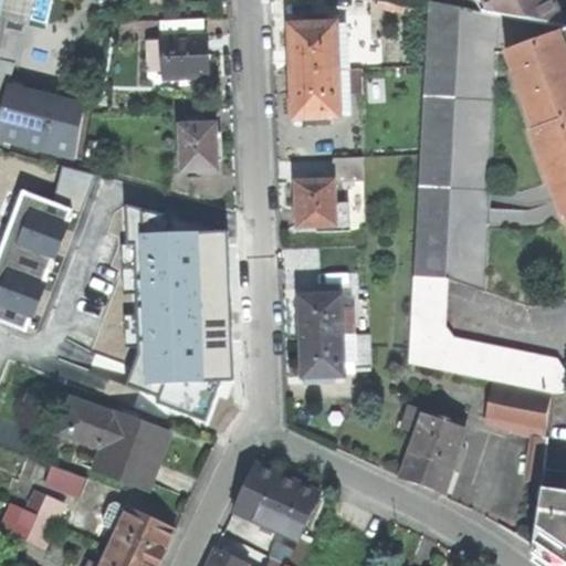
[(0,0),(0,13),(24,19),(29,20),(32,0),(0,0)]
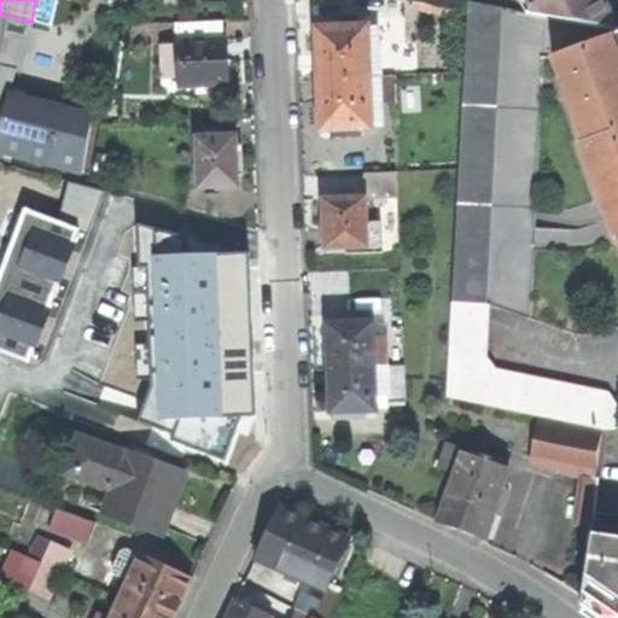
[(528,0),(536,15),(617,31),(617,28),(602,0),(528,0)]
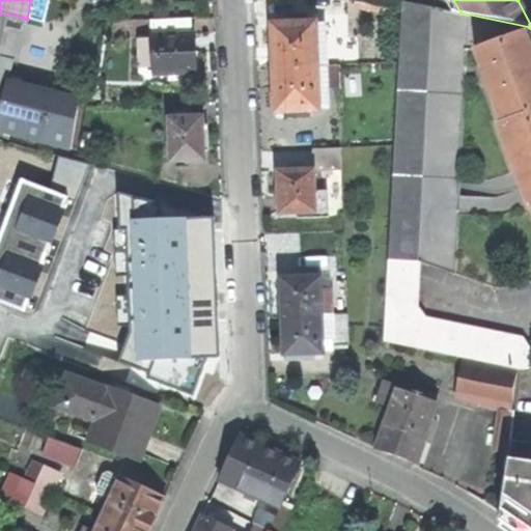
[(464,44),(475,49),(530,28),(530,27),(460,12),(401,1),(384,340),(507,367),(518,368),(530,368),(530,362),(530,352),(521,337),(425,317),(416,306),(418,261),(494,287),(496,286),(501,217),(455,216),(464,44)]
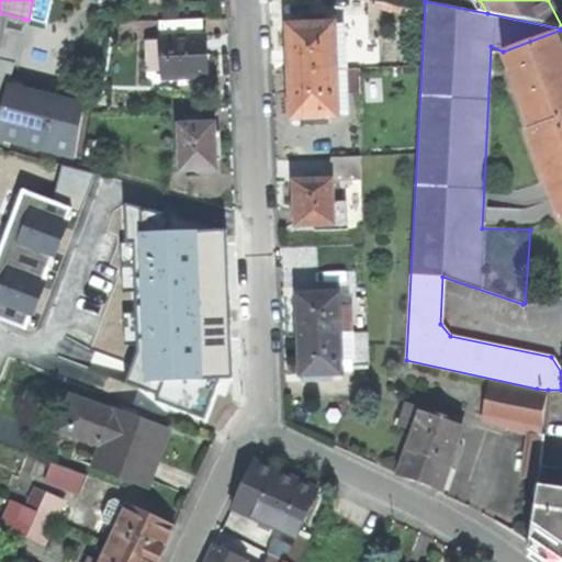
[(0,119),(24,19),(0,13),(0,119)]
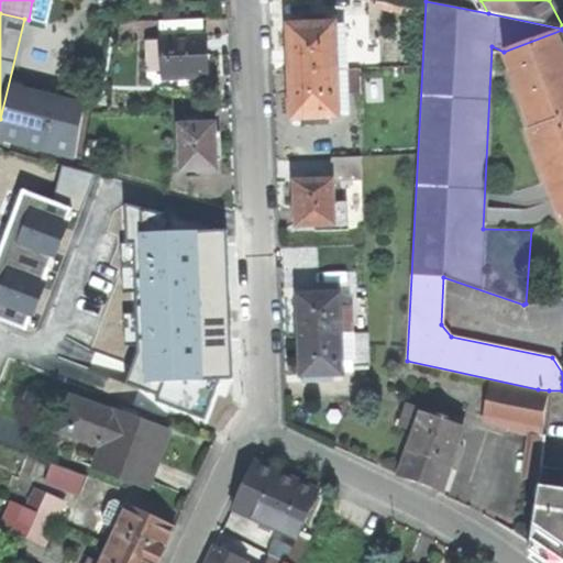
[(302,25),(287,25),(288,42),(289,73),(345,69),(345,46),(334,46),(333,24),(322,24),(322,18),(304,18),(302,25)]
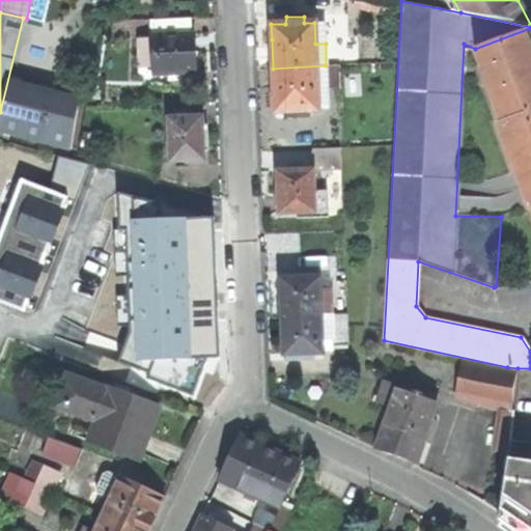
[(530,28),(475,49),(502,123),(499,126),(528,204),(530,203),(530,28)]
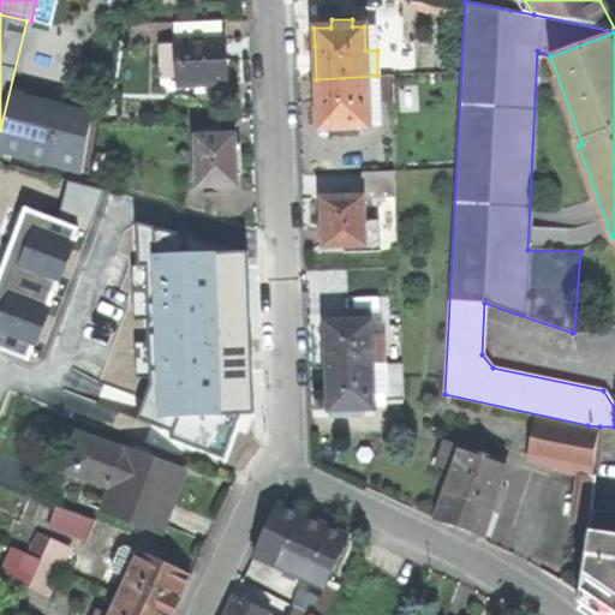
[(224,37),(175,41),(175,42),(177,67),(177,87),(193,85),(204,85),(226,84),(225,63),(224,37)]
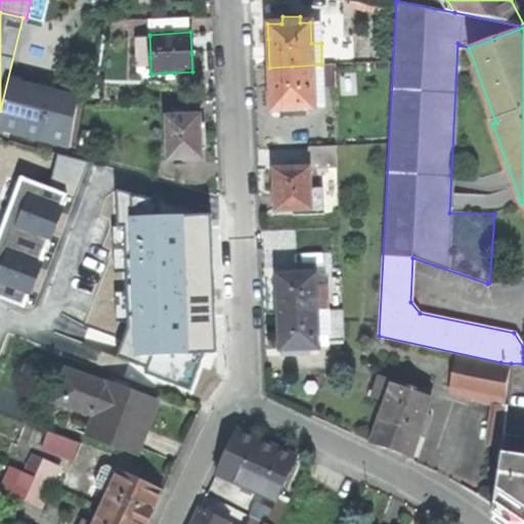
[(137,57),(150,57),(149,36),(137,36),(137,57)]
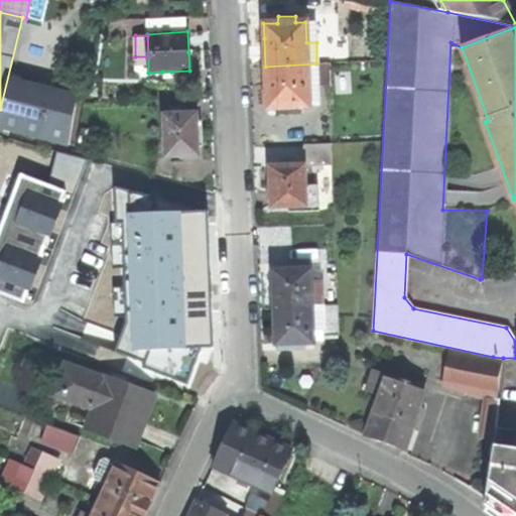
[(328,63),(316,63),(265,67),(266,93),(266,109),(276,108),(276,115),(300,114),(299,108),(308,107),(307,86),(317,86),(317,76),(328,76),(328,63)]
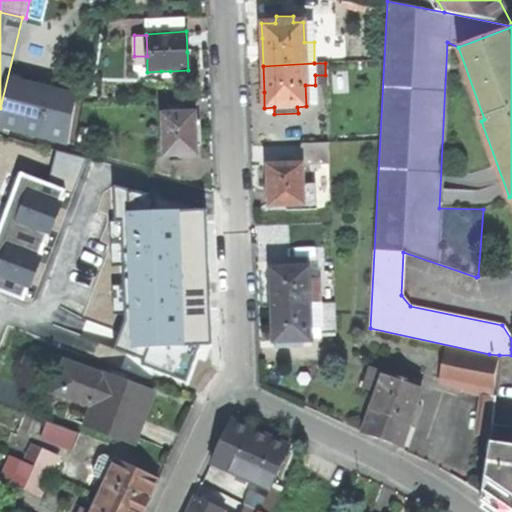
[(0,110),(0,125),(67,143),(77,101),(7,84),(0,110)]
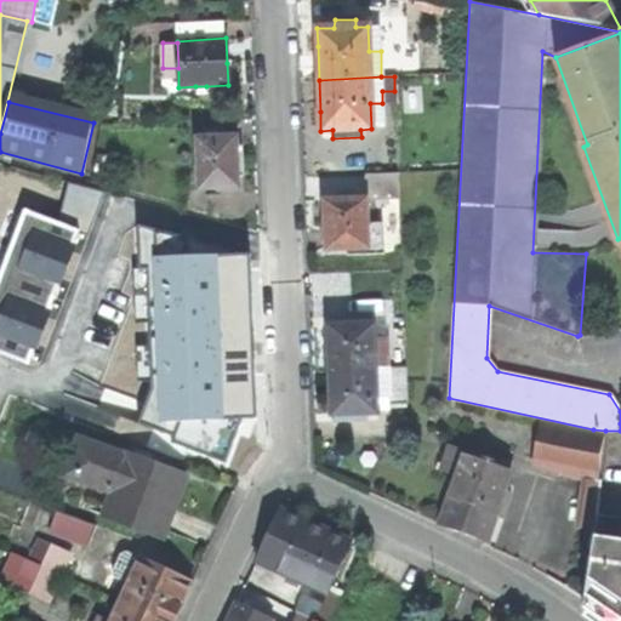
[(205,137),(197,137),(198,189),(238,187),(238,159),(237,136),(215,137),(205,137)]
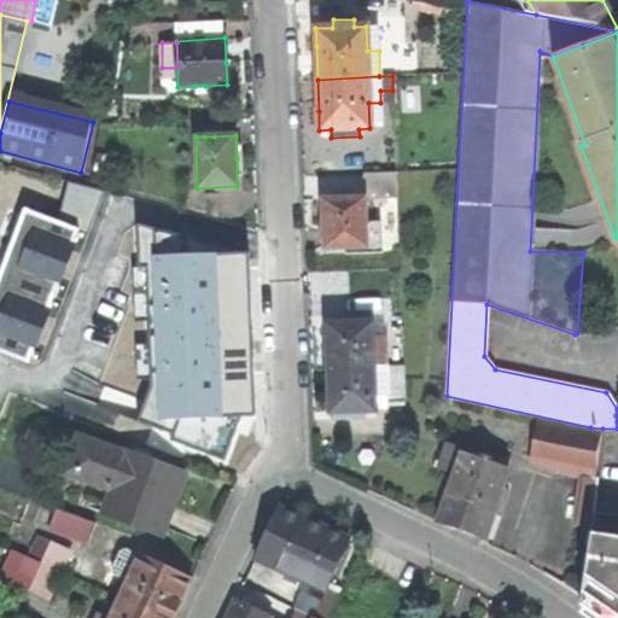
[(396,173),(363,174),(363,198),(351,198),(340,199),(322,199),(324,222),(325,248),(330,248),(330,254),(382,251),(380,222),(379,223),(378,198),(396,198),(396,173)]
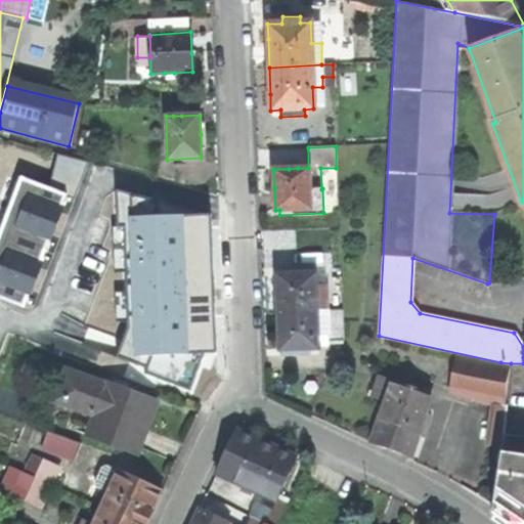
[(49,258),(90,274),(102,245),(98,243),(104,227),(112,208),(76,193),(49,258)]
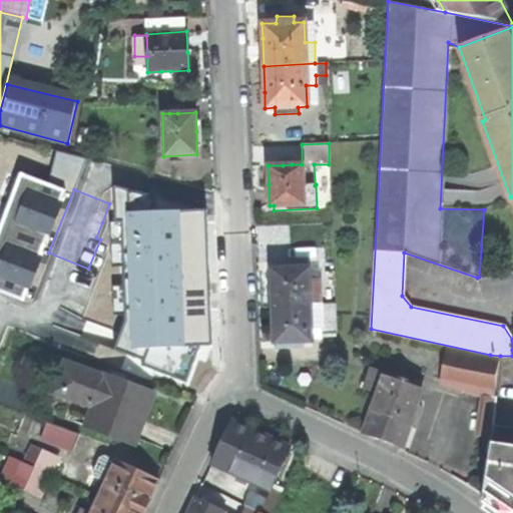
[(299,262),(274,263),(274,270),(272,270),(272,283),(273,306),(321,304),(319,278),(309,278),(308,268),(300,269),(299,262)]
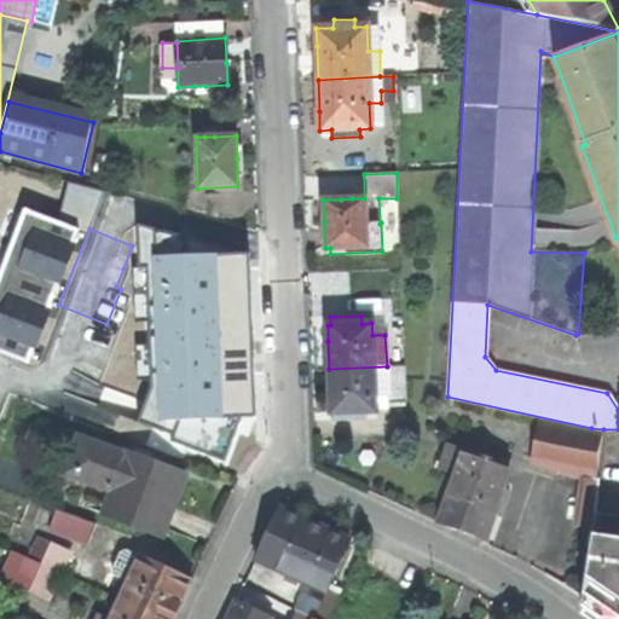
[(215,394),(227,360),(172,340),(160,374),(207,391),(215,394)]
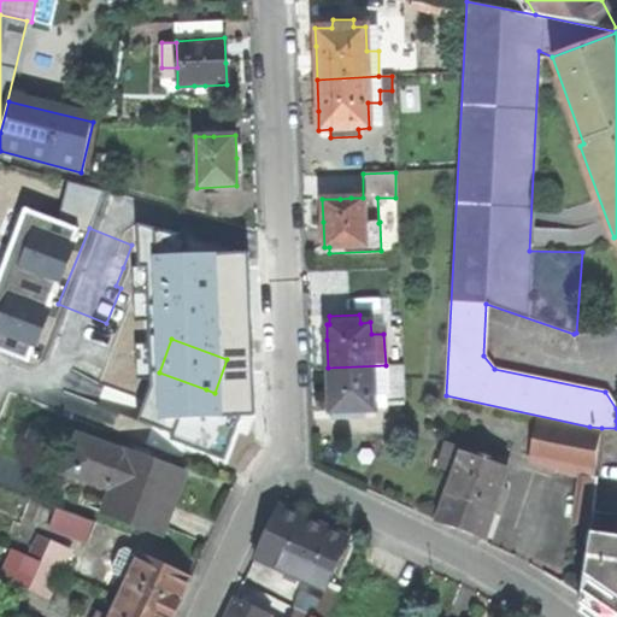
[(404,364),(386,365),(328,368),(329,397),(330,411),(333,411),(333,418),(363,417),(363,410),(375,409),(374,395),(387,394),(387,400),(405,400),(404,364)]
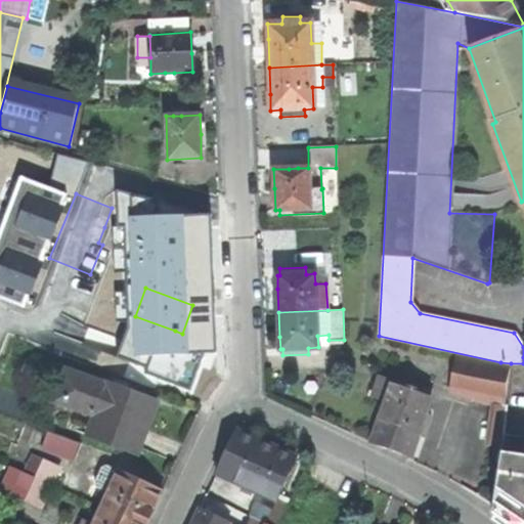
[(429,382),(449,389),(474,393),(473,399),(494,403),(491,427),(489,444),(500,445),(505,405),(509,366),(454,356),(450,378),(433,372),(429,382)]
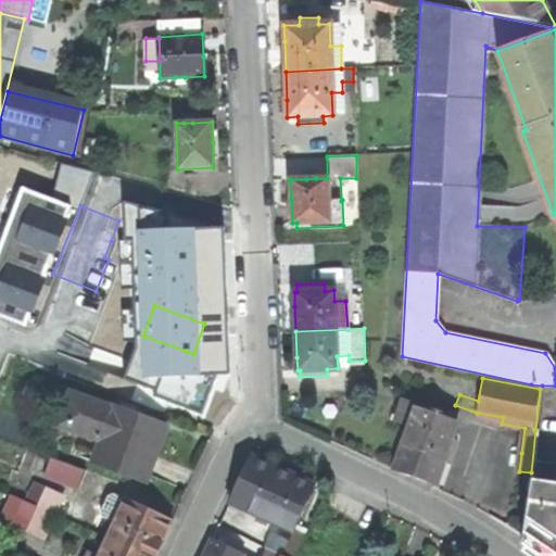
[(90,462),(143,481),(152,458),(155,449),(158,449),(166,426),(116,406),(115,409),(68,393),(52,433),(77,443),(79,437),(98,443),(90,462)]
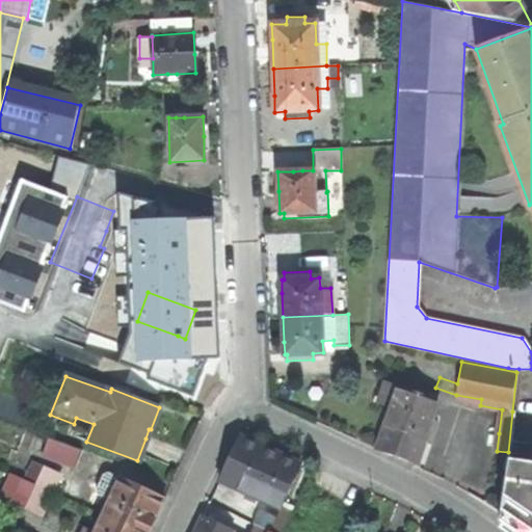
[(399,456),(416,462),(436,400),(384,382),(382,388),(378,387),(373,401),(391,407),(376,449),(399,456)]
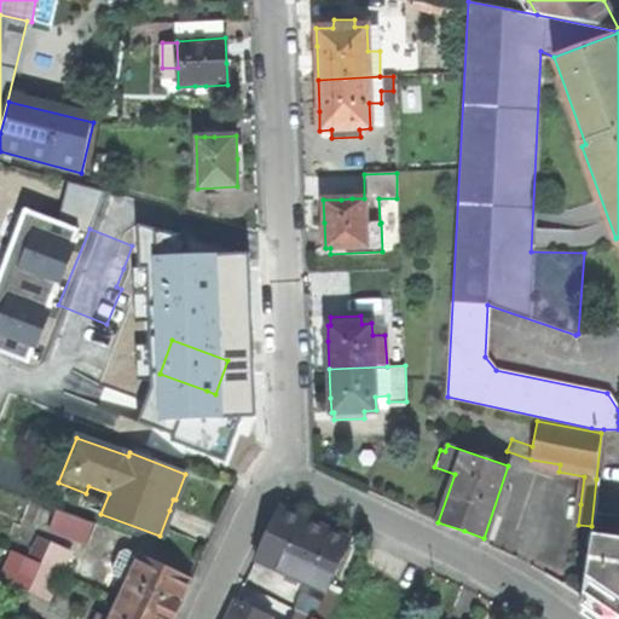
[(48,530),(87,545),(96,524),(56,509),(55,512),(39,507),(33,522),(50,527),(48,530)]
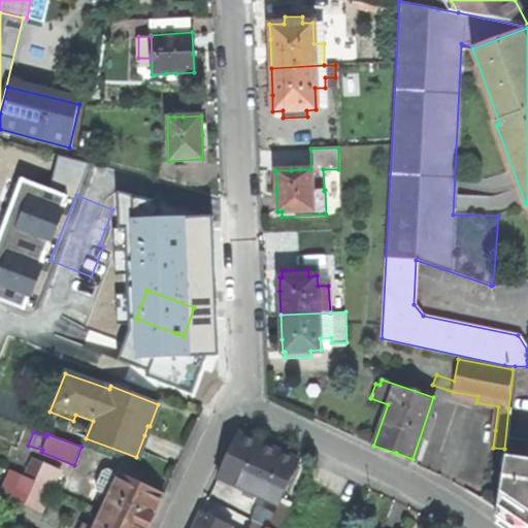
[(263,509),(273,515),(269,526),(273,527),(282,527),(290,507),(279,503),(297,461),(271,450),(236,434),(218,476),(268,498),(263,509)]
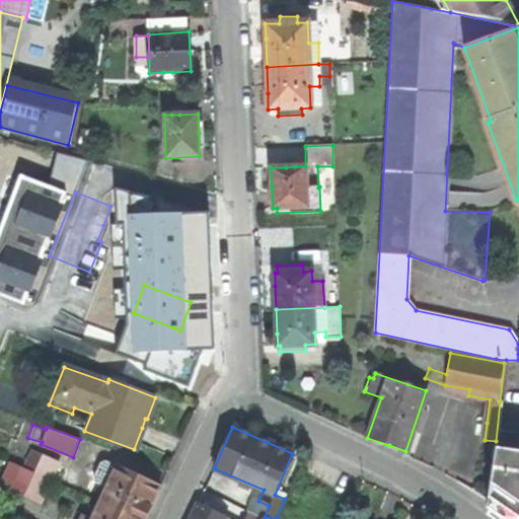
[(518,439),(518,432),(499,429),(487,506),(506,518),(518,518),(518,450),(518,439)]
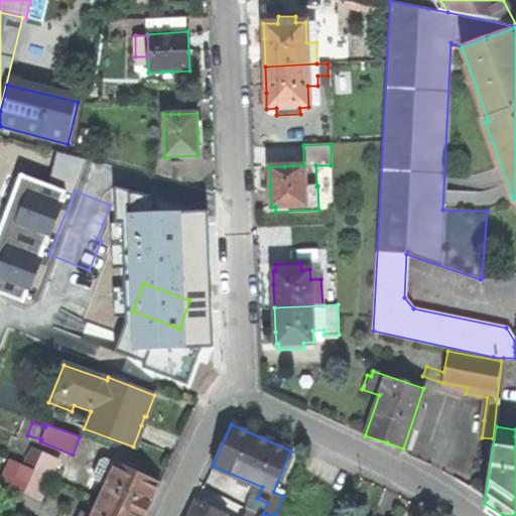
[(55,461),(42,455),(43,454),(33,450),(19,484),(24,486),(22,492),(39,500),(55,461)]
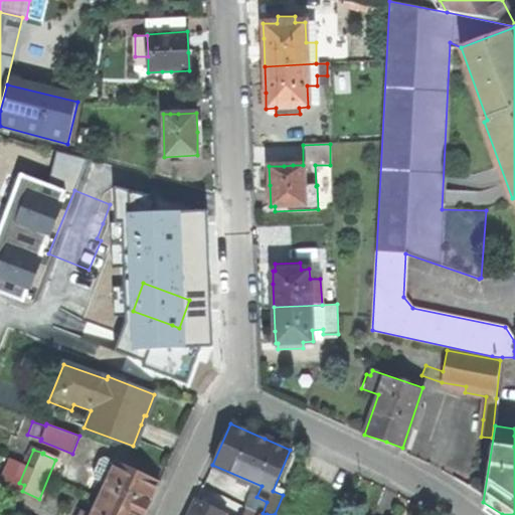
[(108,480),(100,497),(138,514),(143,514),(151,499),(159,482),(117,462),(116,463),(108,459),(105,465),(99,463),(94,474),(108,480)]
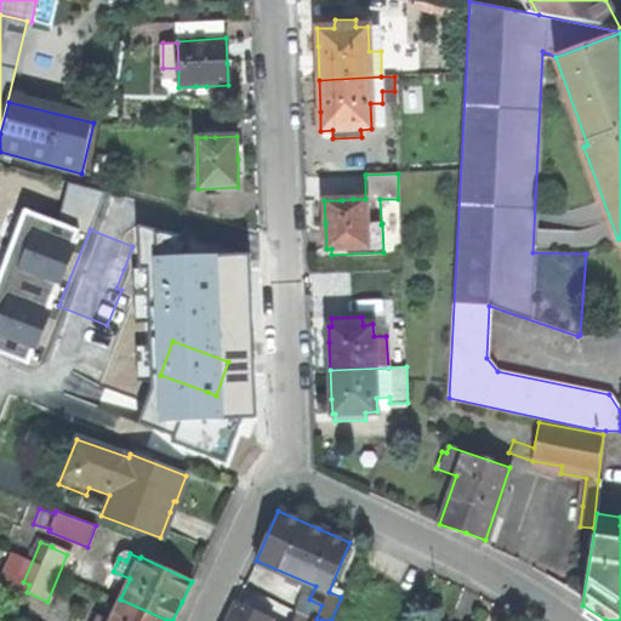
[(166,620),(120,599),(110,619),(100,614),(96,620),(166,620)]
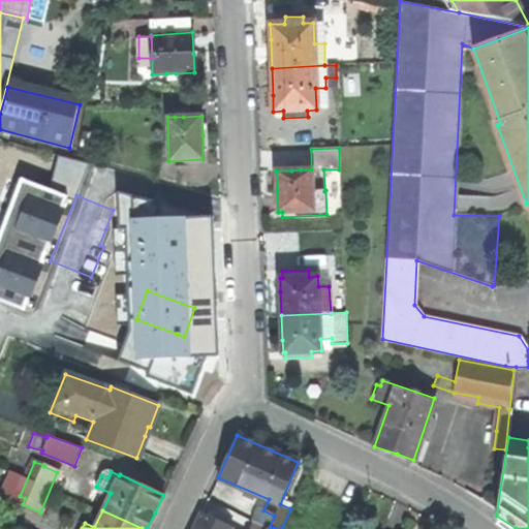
[(231,528),(230,528),(200,512),(192,528),(270,528),(254,522),(251,528),(231,528)]
